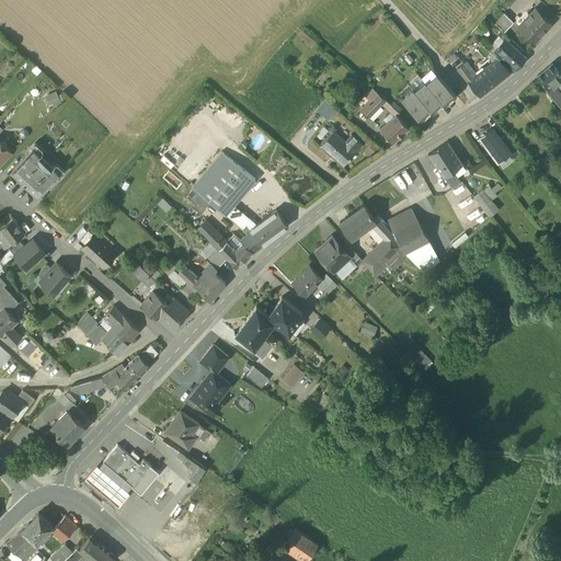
[(518,27),(534,42),(551,21),(536,8),(518,27)]
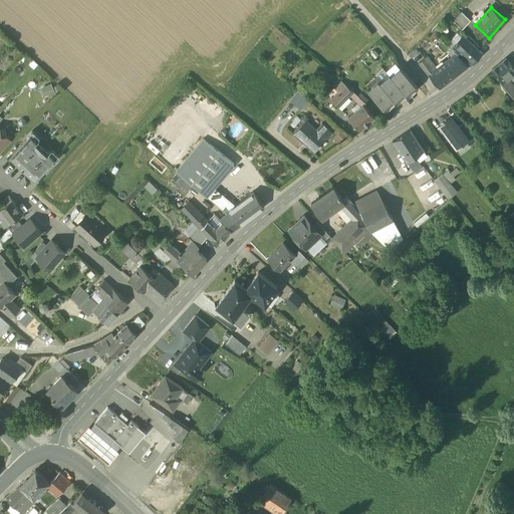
[(461,12),(453,21),(462,29),(470,20),(461,12)]
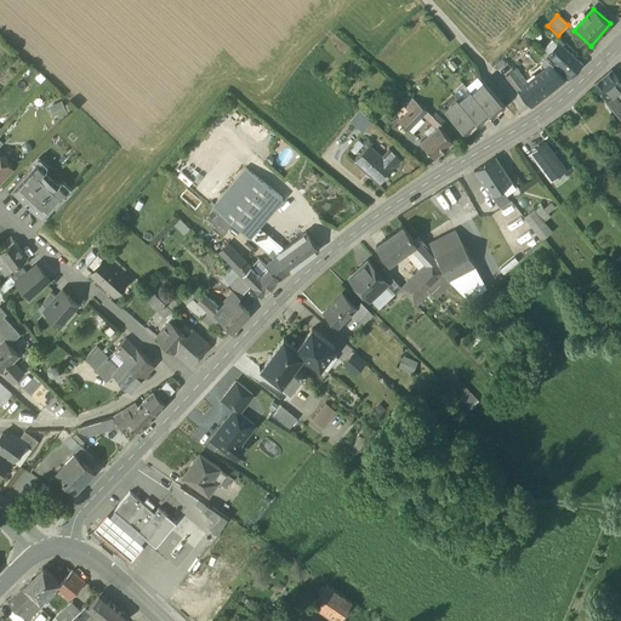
[(546,53),(557,63),(571,75),(571,77),(582,63),(559,43),(551,52),(548,51),(546,53)]
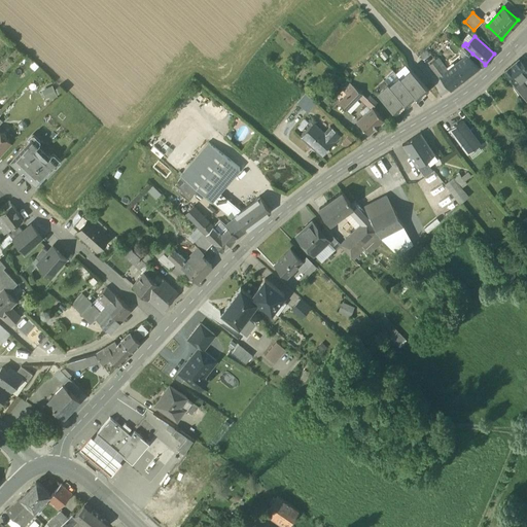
[(455,64),(466,77),(480,67),(469,58),(463,50),(452,60),(455,64)]
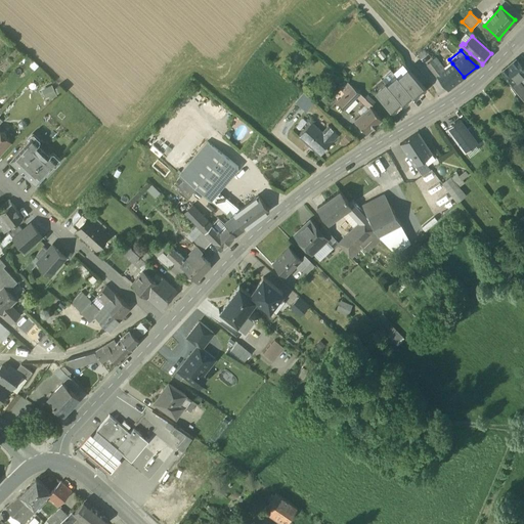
[(478,68),(482,63),(470,53),(467,57),(477,67),(478,68)]
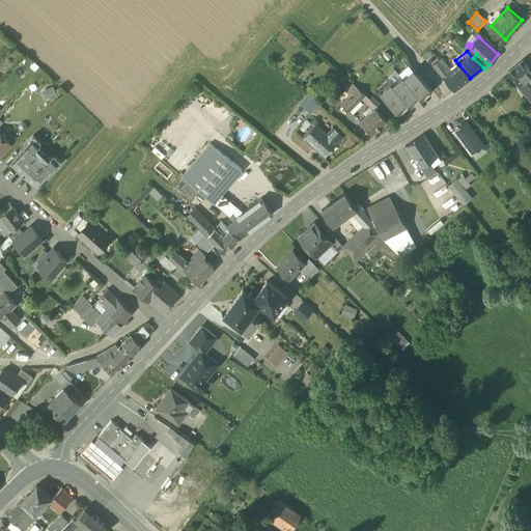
[(523,82),(527,78),(530,74),(530,68),(523,58),(508,71),(520,83),(523,82)]
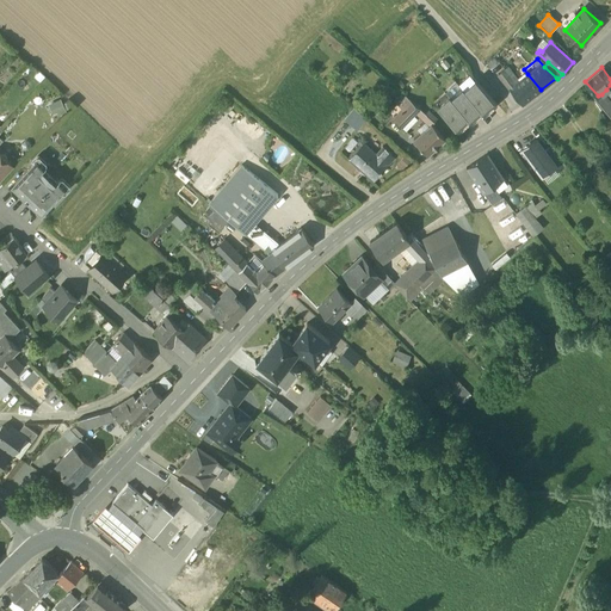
[(498,75),(510,90),(516,84),(507,72),(508,71),(507,68),(498,75)]
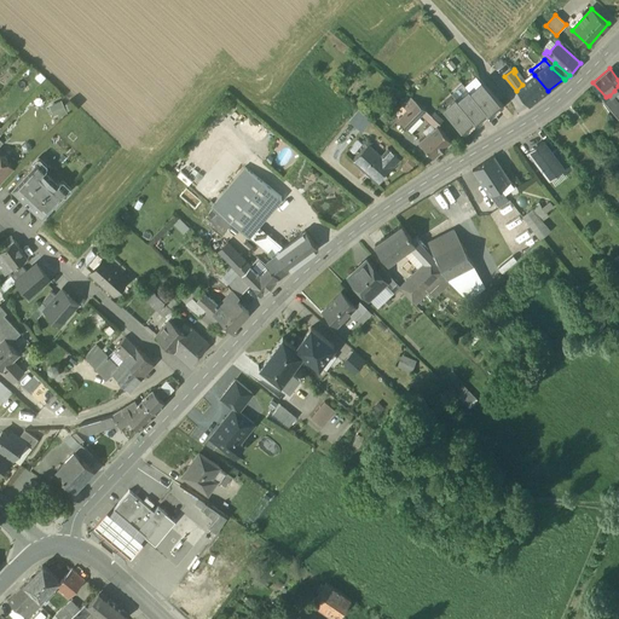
[(522,85),(525,84),(515,71),(514,73),(522,85)]
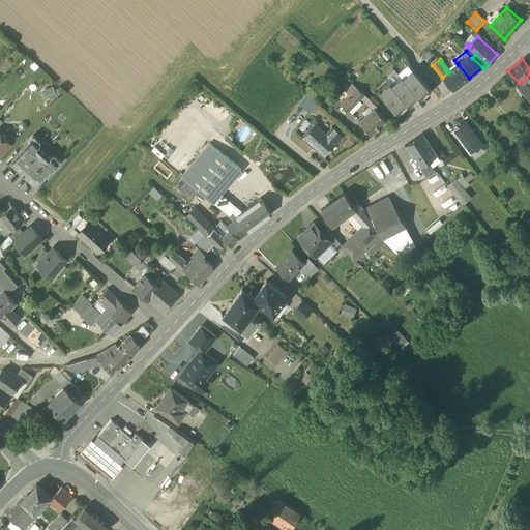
[(442,78),(452,90),(469,78),(458,64),(449,71),(447,72),(442,78)]
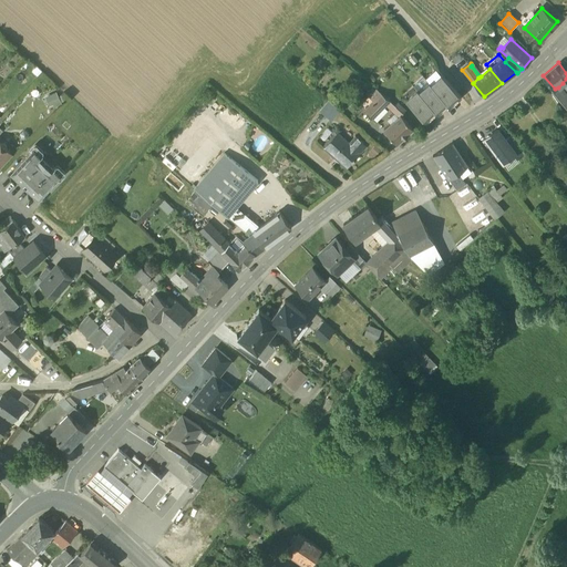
[(446,102),(457,92),(442,75),(431,85),(445,101),(446,102)]
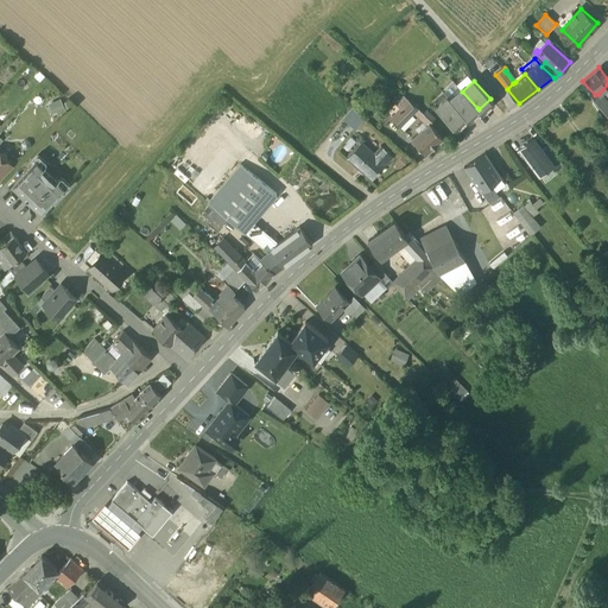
[(466,118),(477,108),(462,92),(460,89),(449,99),(464,115),(464,116),(466,118)]
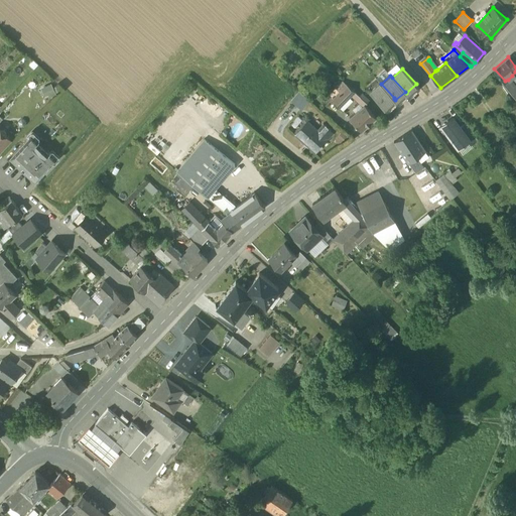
[(503,83),(515,99),(515,86),(514,87),(508,80),(505,81),(503,83)]
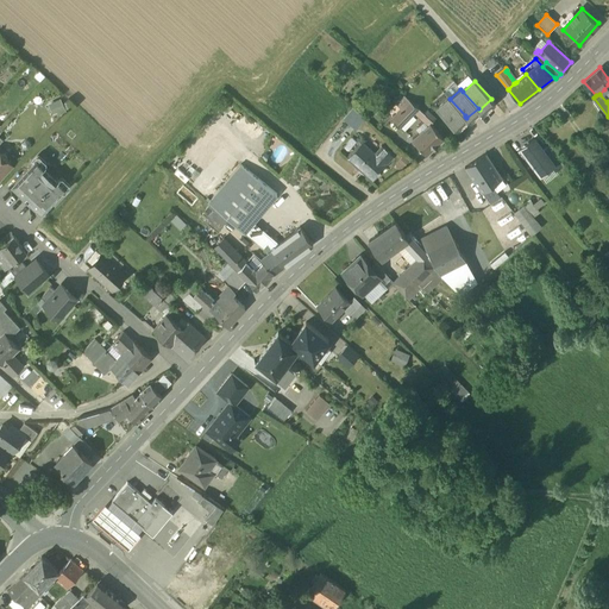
[(400,126),(413,113),(418,108),(403,95),(393,107),(391,106),(387,111),(394,118),(393,118),(400,126)]
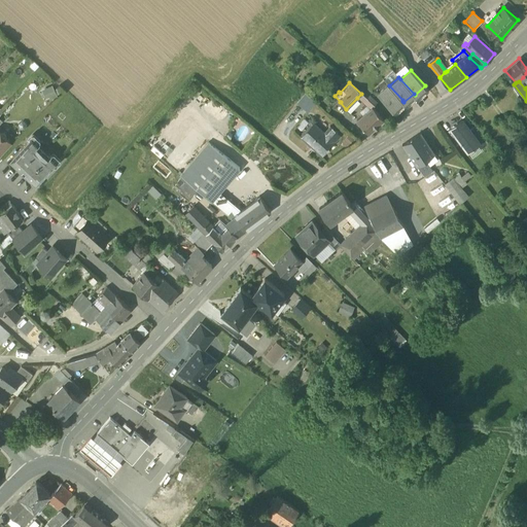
[(43,86),(47,98),(58,94),(54,83),(43,86)]
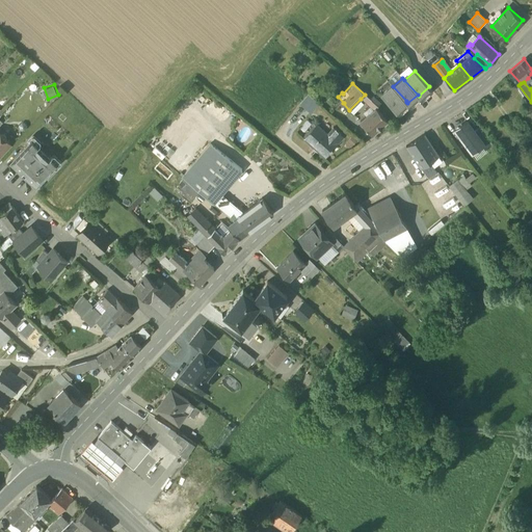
[(381,95),(396,110),(406,102),(406,101),(393,86),(392,85),(381,95)]
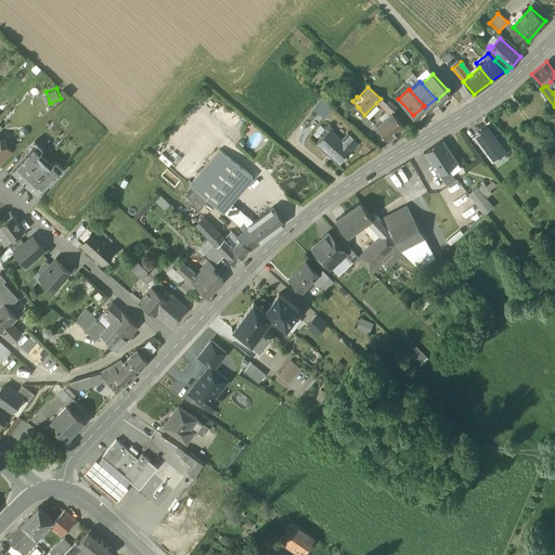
[(449,92),(448,90),(437,100),(439,102),(449,92)]
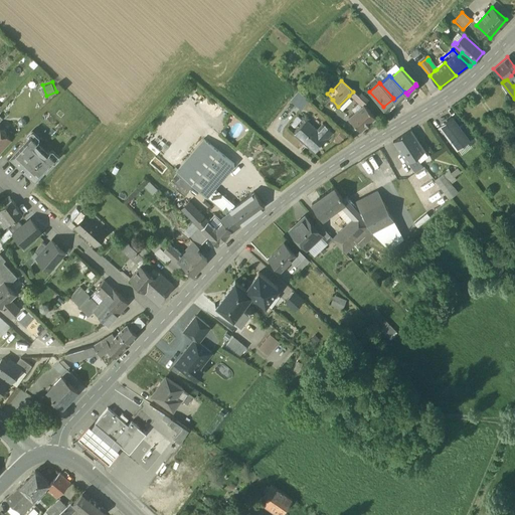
[(291,101),(301,109),(309,99),(299,91),(291,101)]
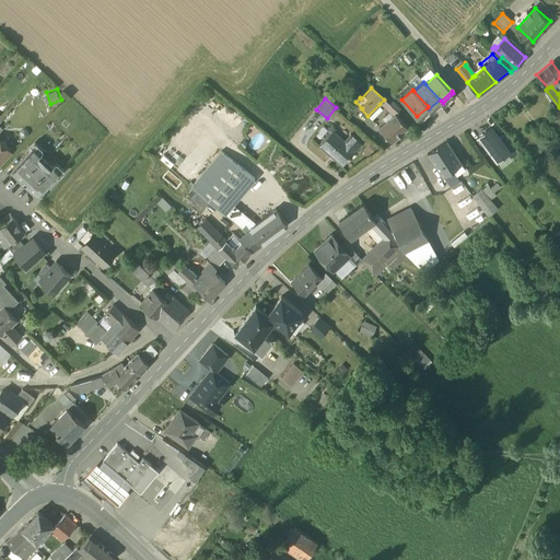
[(391,104),(384,100),(380,104),(394,116),(395,114),(396,114),(399,111),(393,102),(391,104)]
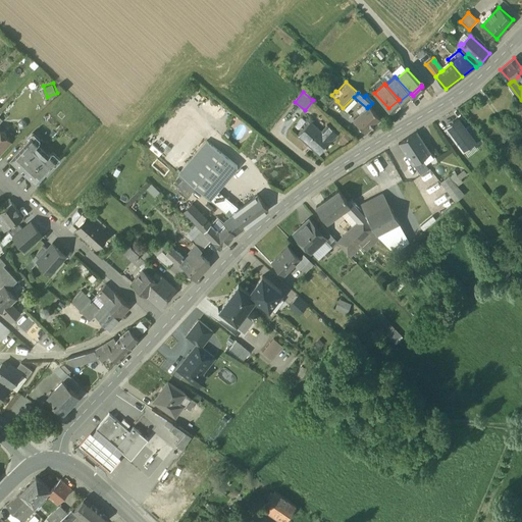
[(411,94),(410,93),(400,101),(402,103),(411,94)]
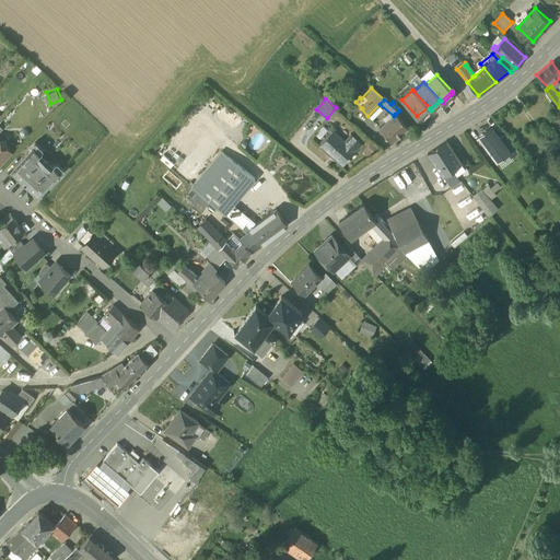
[(429,108),(428,107),(417,116),(419,118),(429,108)]
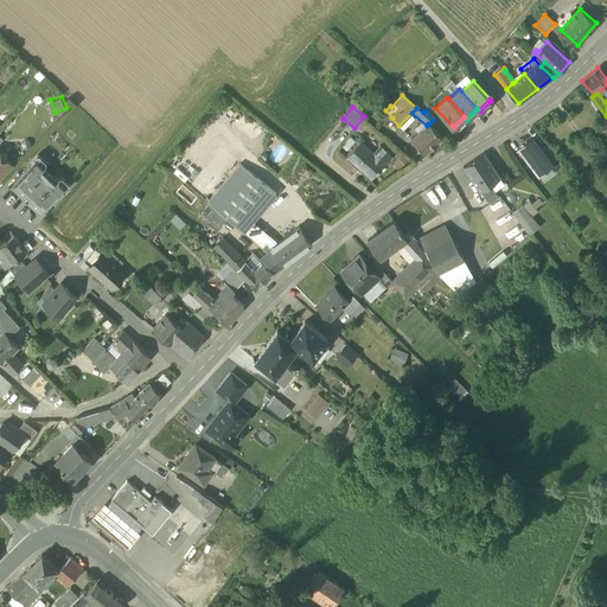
[(411,139),(425,154),(442,139),(429,123),(428,123),(427,126),(411,139)]
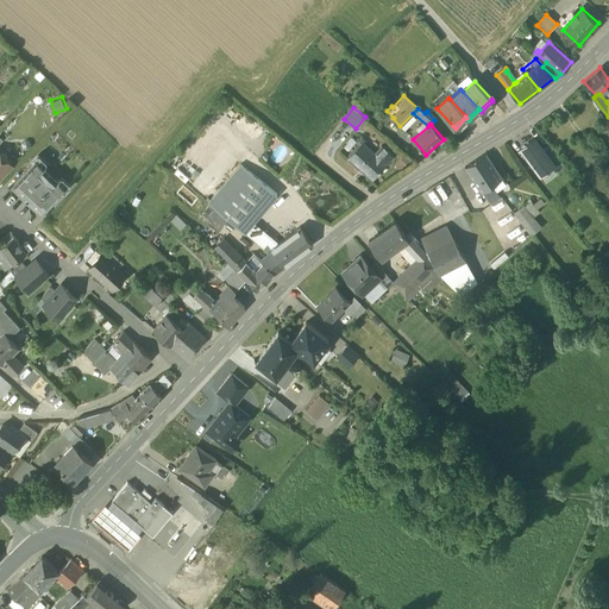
[(522,149),(540,173),(552,163),(542,150),(534,139),(522,149)]
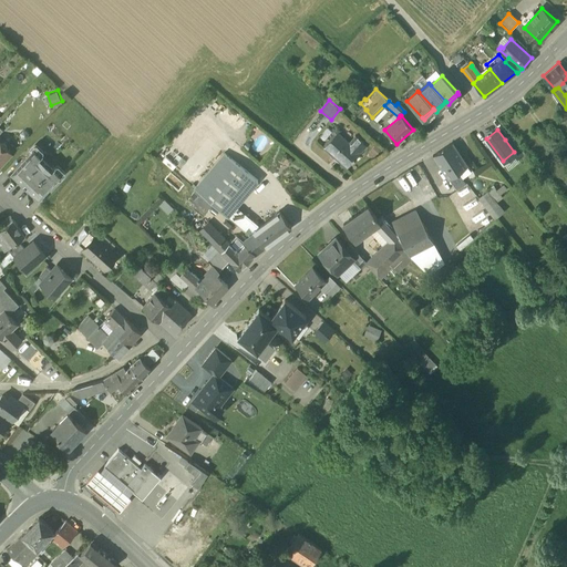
[(354,158),(359,153),(349,145),(350,144),(349,143),(337,133),(323,147),(334,157),(336,156),(347,167),(352,162),(354,160),(354,158)]
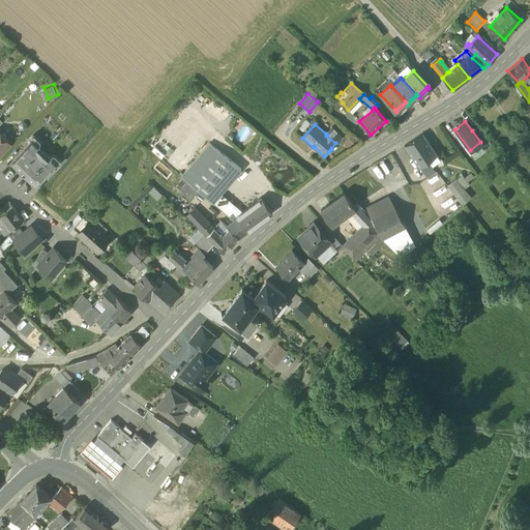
[(480,142),(483,146),(489,142),(477,126),(472,130),(480,142)]
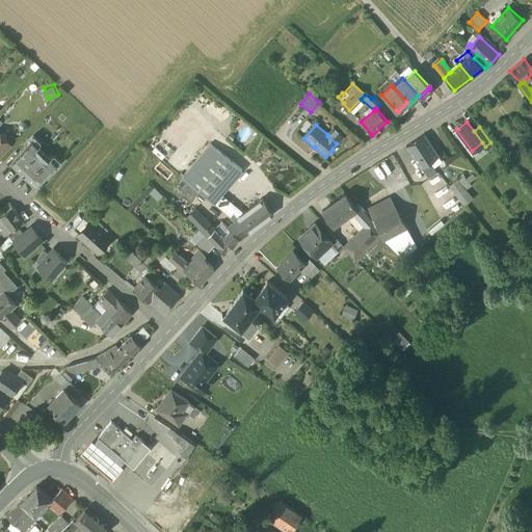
[(333,128),(327,134),(328,135),(327,136),(337,143),(343,137),(333,128)]
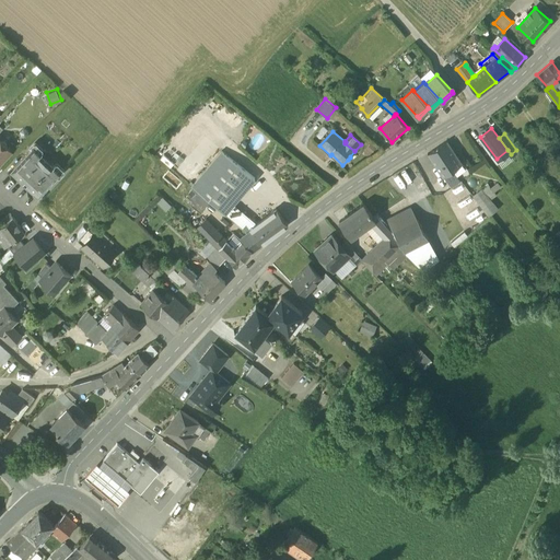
[(0,162),(11,150),(7,146),(6,142),(3,140),(0,139),(0,162)]
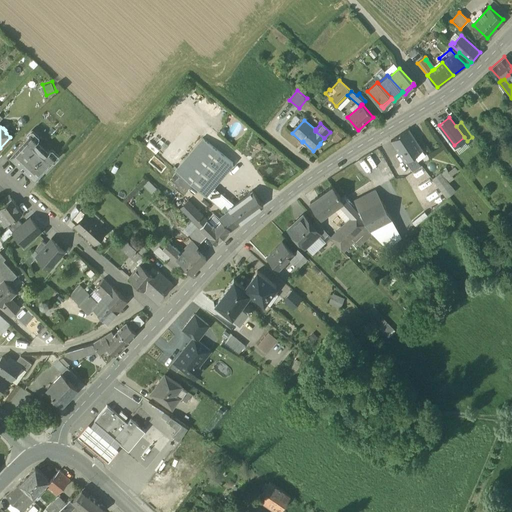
[(390,141),(404,161),(413,155),(422,149),(408,129),(390,141)]
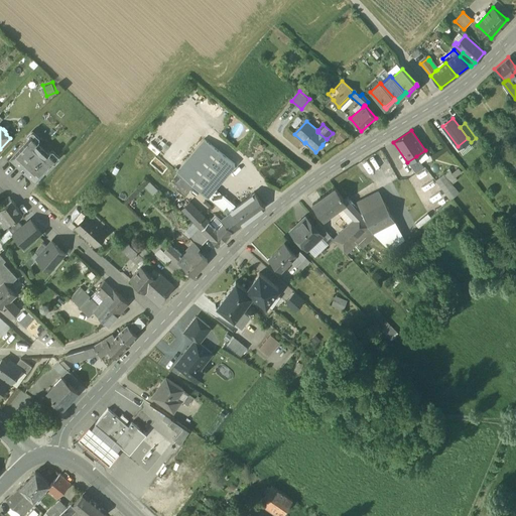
[(31,174),(36,178),(55,157),(48,150),(46,152),(36,143),(38,141),(30,134),(11,155),(16,159),(15,160),(21,166),(23,164),(26,167),(24,169),(30,175),(31,174)]
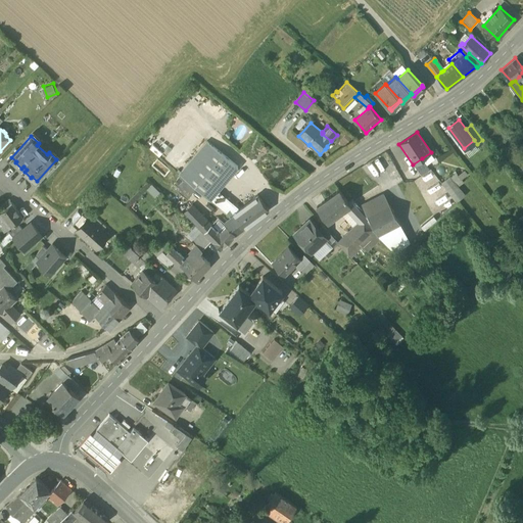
[(180,175),(195,188),(223,155),(224,154),(208,141),(180,175)]
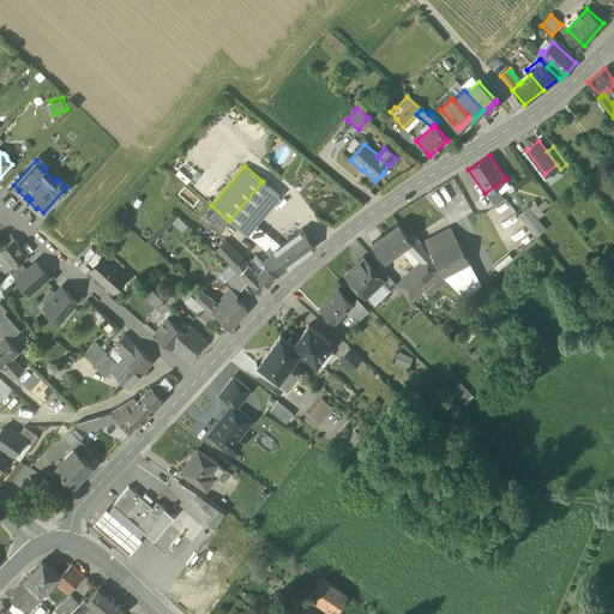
[(280,198),(262,182),(229,221),(246,234),(254,226),(280,198)]
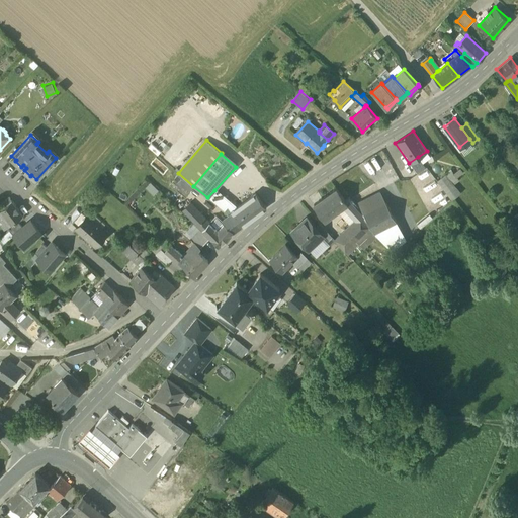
[(409,163),(416,174),(426,167),(418,157),(409,163)]
